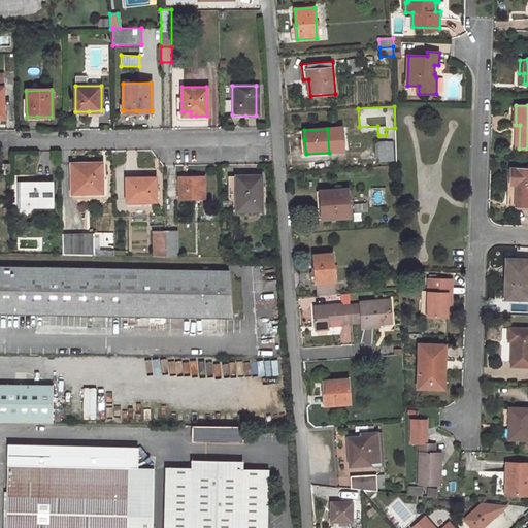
[(392,142),(376,143),(377,161),(393,160),(392,142)]
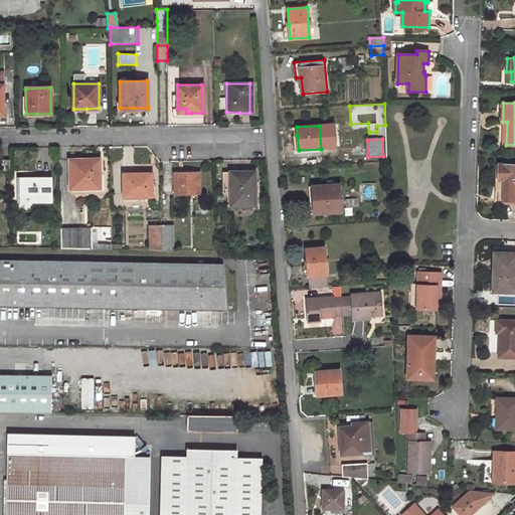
[(9,159),(0,159),(0,169),(10,169),(10,162),(9,159)]
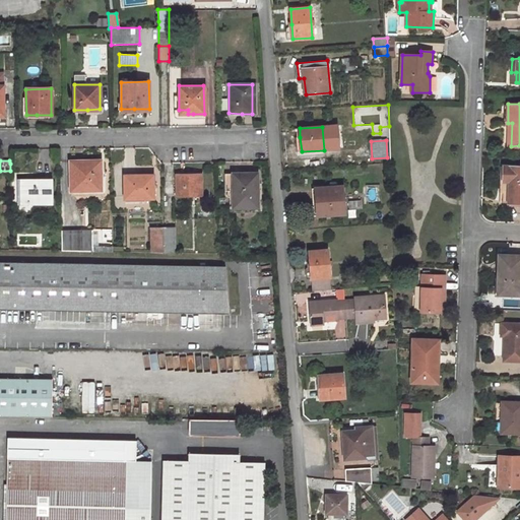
[(86,160),(71,161),(71,190),(101,190),(101,160),(86,160)]
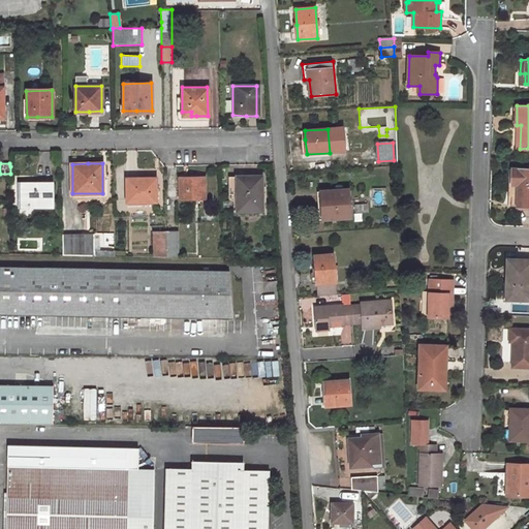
[(512,188),(511,205),(528,206),(528,168),(512,168),(512,188)]
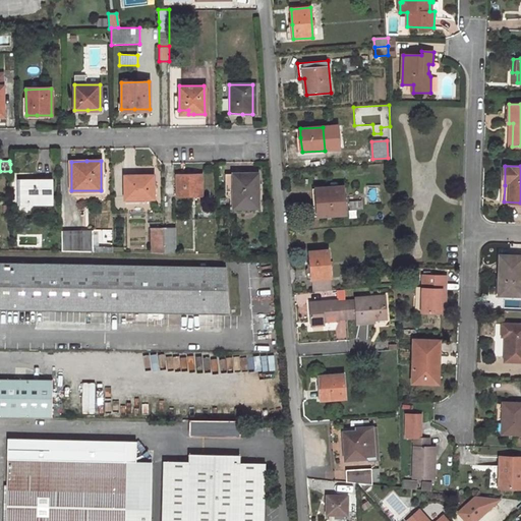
[(240,174),(225,174),(226,190),(228,190),(228,195),(231,194),(231,208),(256,208),(256,193),(258,193),(258,173),(240,174)]
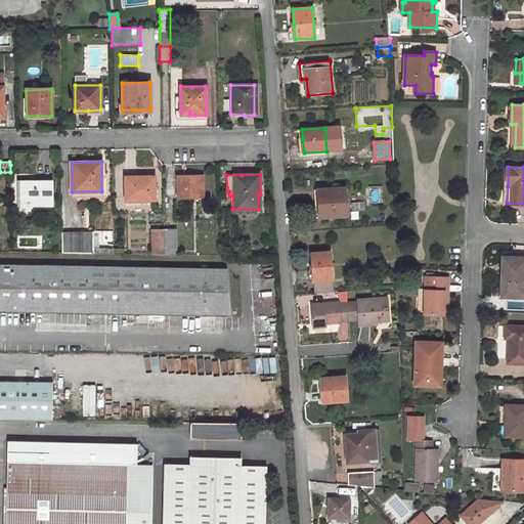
[(194,175),(177,175),(177,197),(203,195),(203,175),(194,175)]
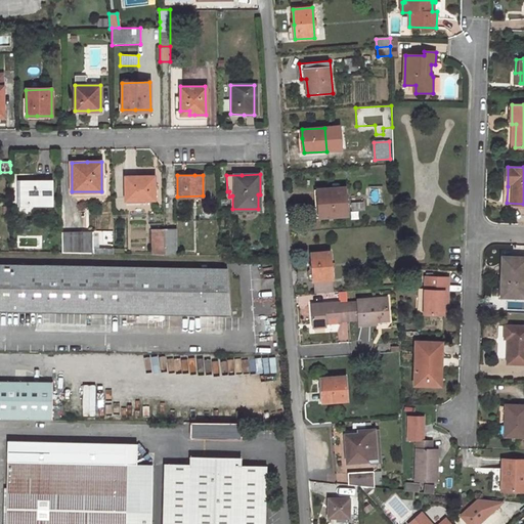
[(139,176),(125,176),(125,200),(154,200),(153,176),(139,176)]
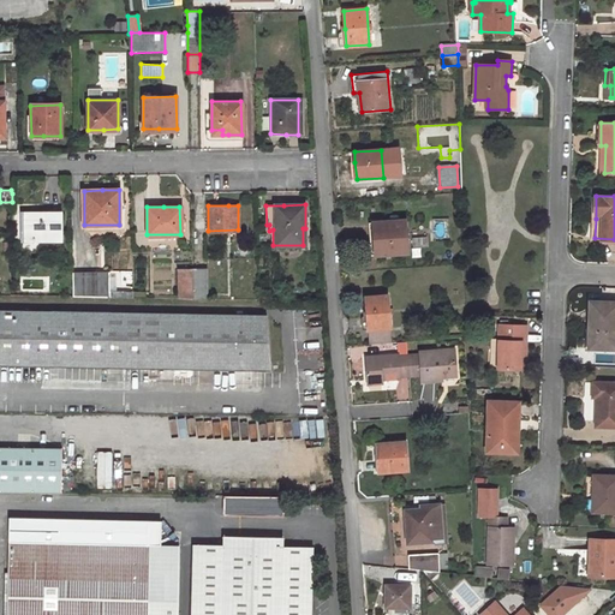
[(43,213),(23,213),(24,239),(42,238),(42,240),(61,242),(61,213),(43,213)]
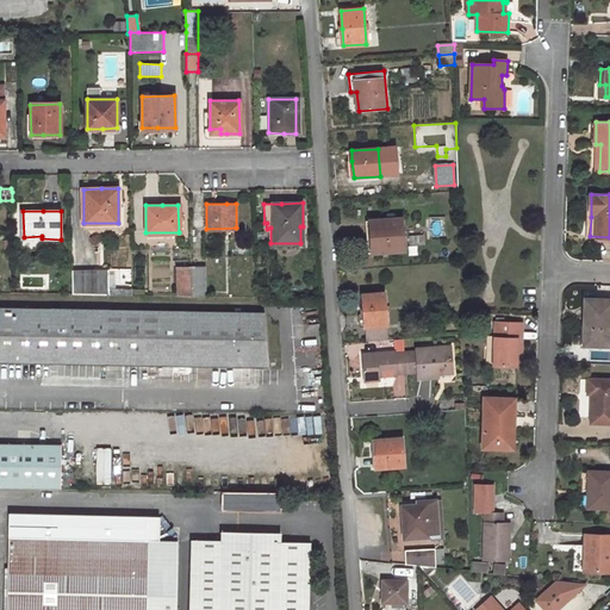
[(403,217),(371,219),(372,237),(372,251),(404,250),(403,217)]
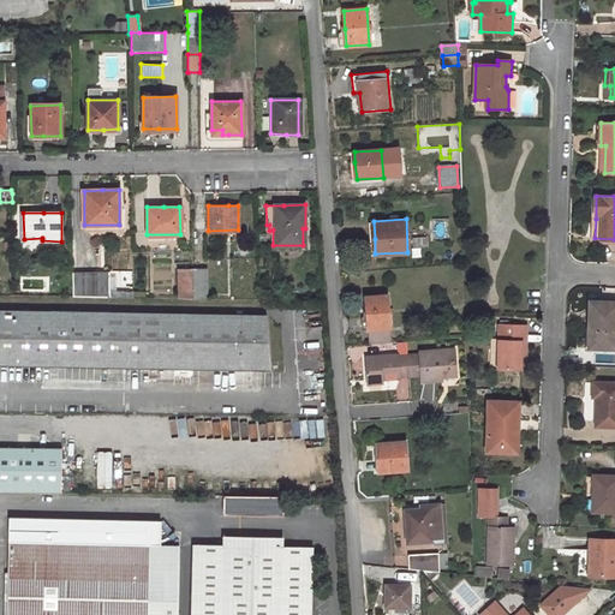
[(178,269),(178,299),(193,299),(192,269),(178,269)]
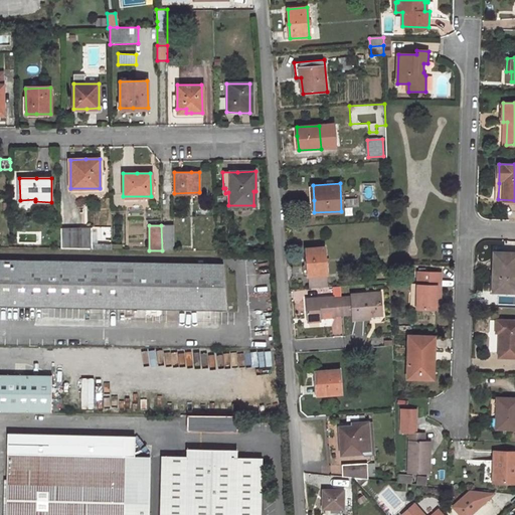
[(173,225),(161,225),(162,250),(173,250),(173,225)]
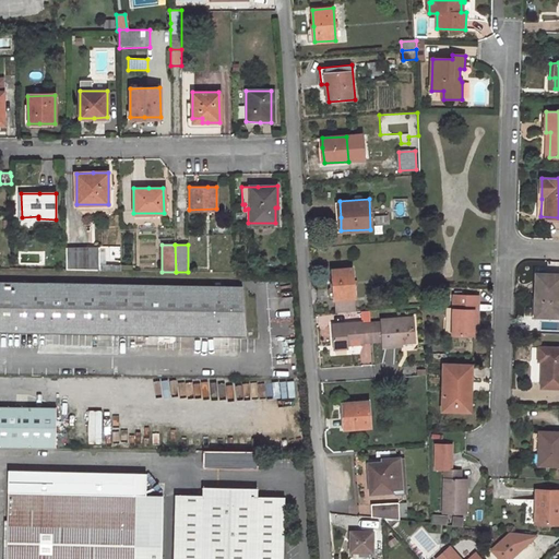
[(108,261),(119,262),(120,247),(108,247),(108,261)]
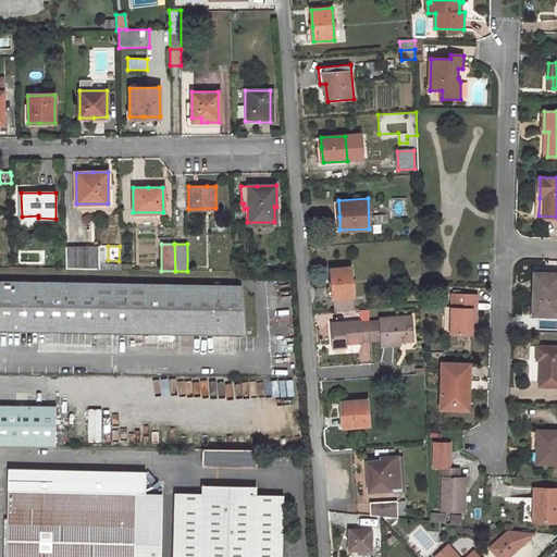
[(79,249),(65,249),(65,269),(99,270),(99,262),(99,249),(79,249)]
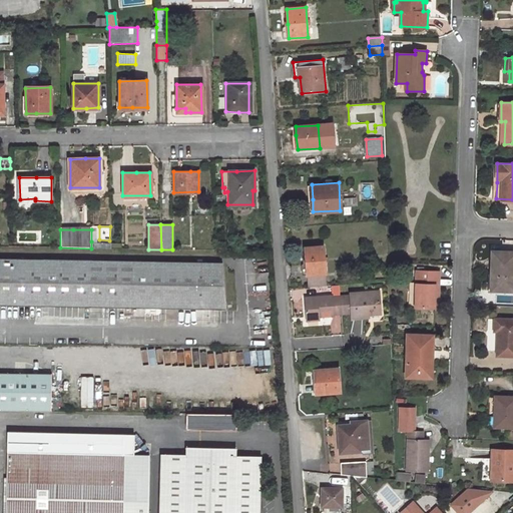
[(324,246),(305,247),(306,262),(307,275),(309,275),(325,274),(326,274),(324,246)]
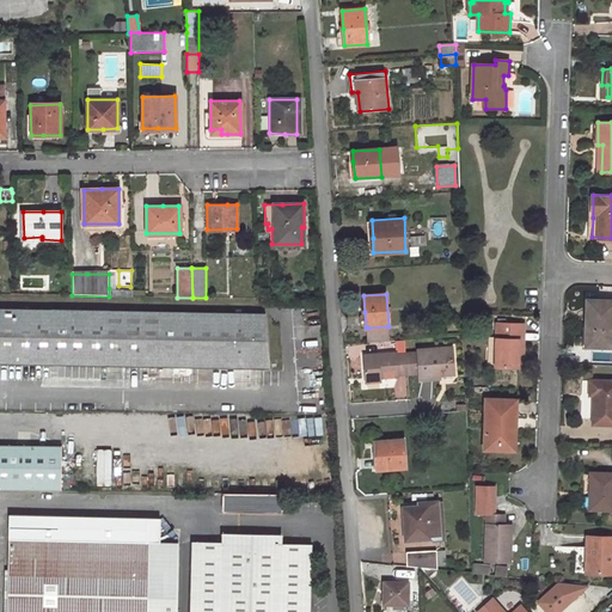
[(589,330),(589,346),(611,347),(611,301),(588,300),(587,330),(589,330)]
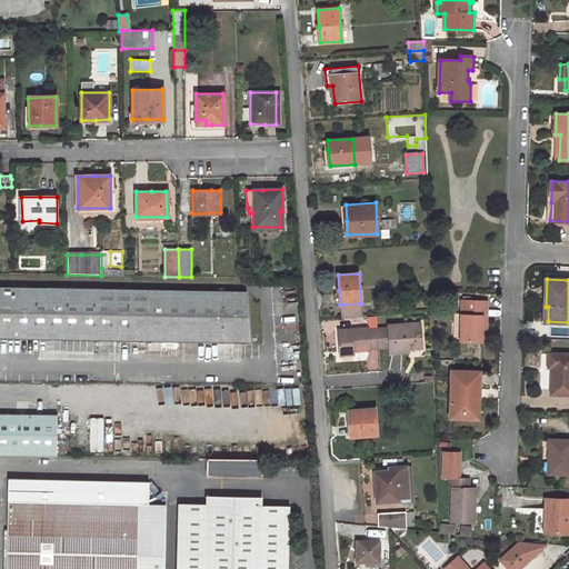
[(0,338),(249,342),(246,291),(0,287),(0,338)]
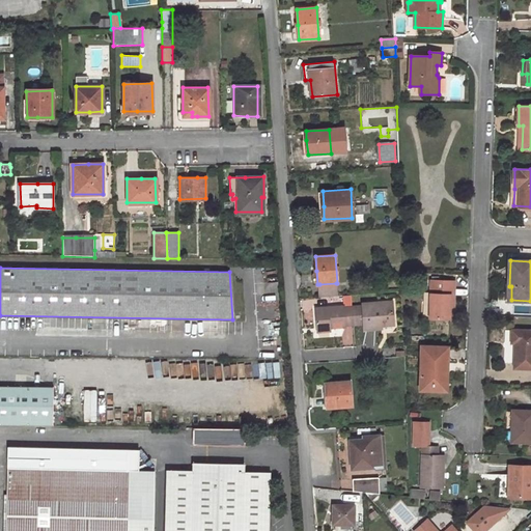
[(431,280),(430,318),(450,318),(451,301),(455,302),(455,281),(431,280)]
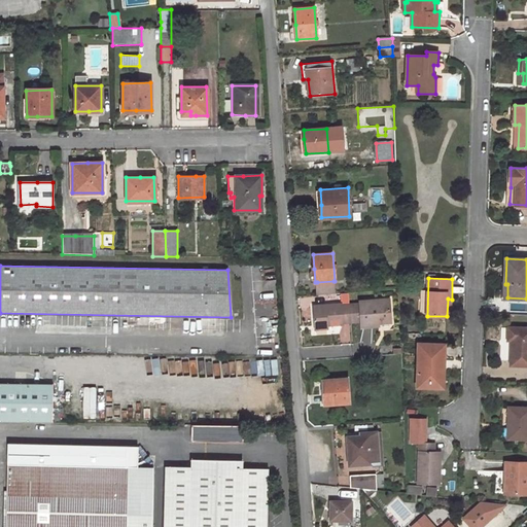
[(334,281),(317,282),(318,293),(334,291),(334,281)]
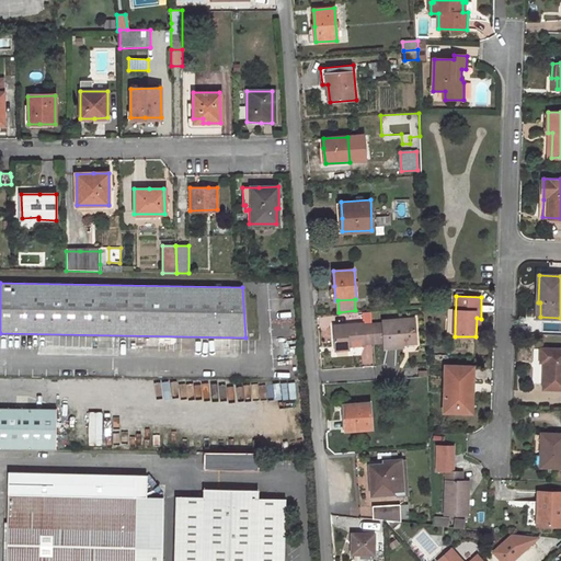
[(416,343),(415,319),(384,321),(384,323),(385,342),(386,348),(404,346),(404,344),(416,343)]
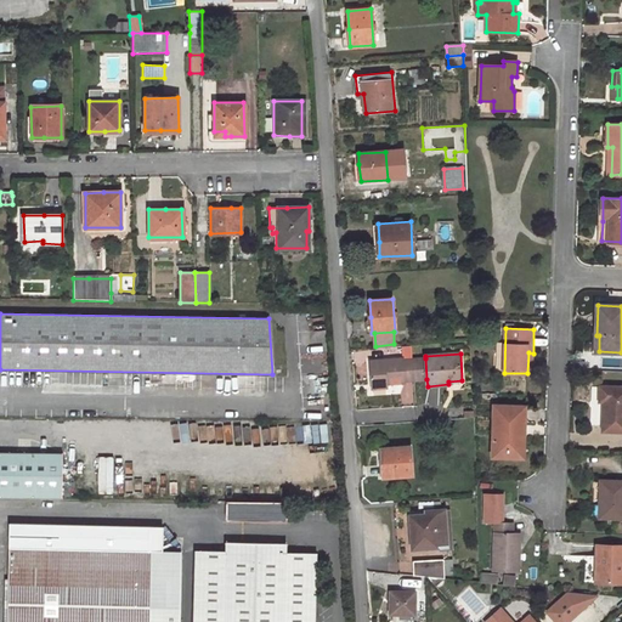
[(405,357),(371,361),(372,372),(373,385),(406,383),(406,382),(414,380),(413,360),(405,360),(405,357)]
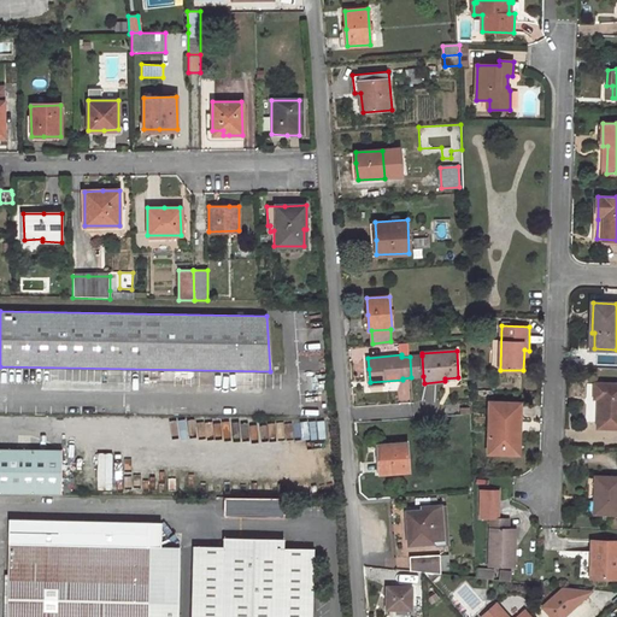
[(423,376),(422,356),(410,357),(411,377),(423,376)]
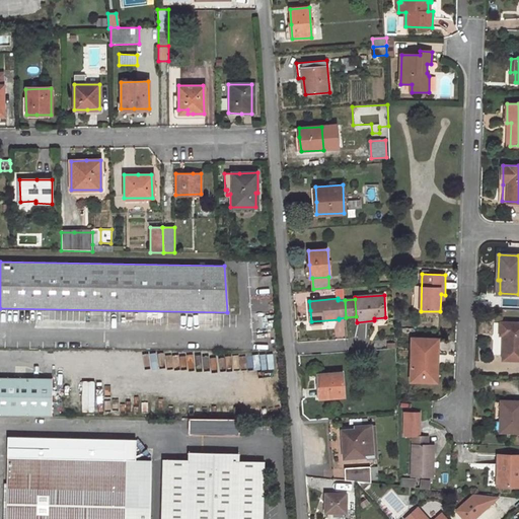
[(503,356),(503,360),(518,360),(518,322),(494,322),(493,340),(493,355),(503,356)]
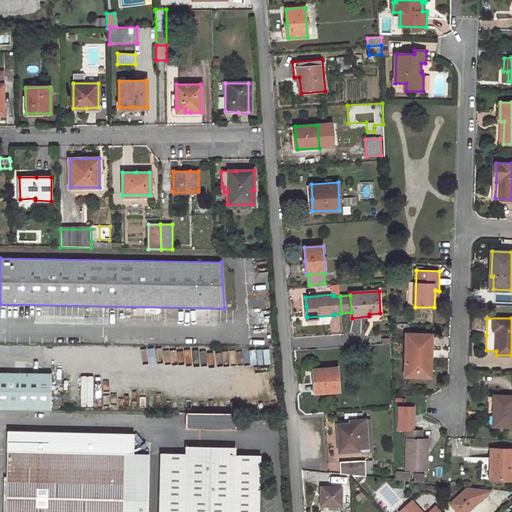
[(408,334),(406,375),(429,376),(429,360),(432,360),(432,334),(408,334)]
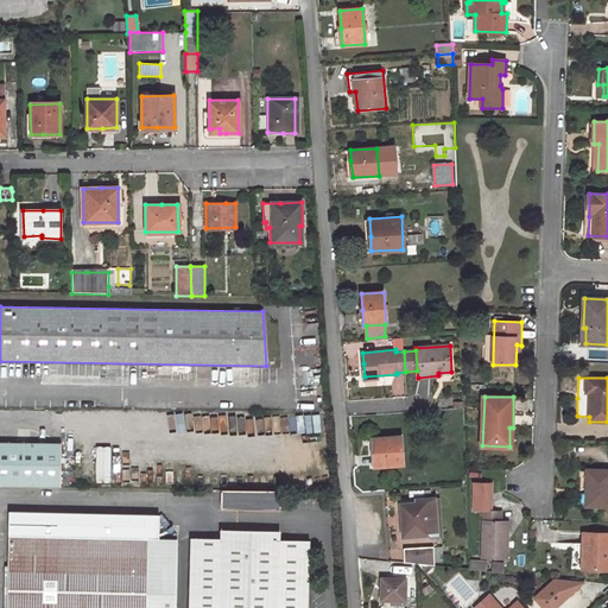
[(401,438),(374,439),(374,453),(375,467),(403,464),(401,438)]
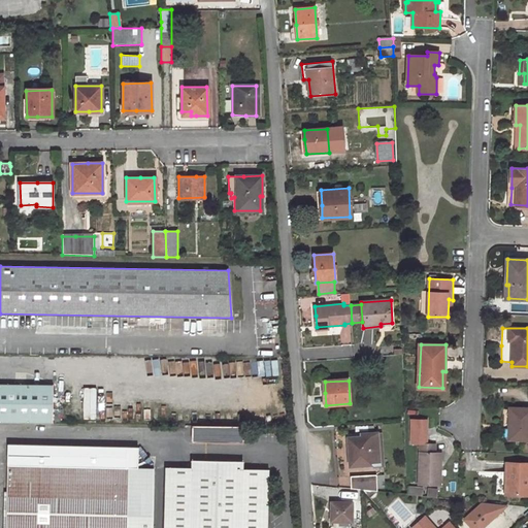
[(0,421),(52,422),(53,385),(0,384),(0,421)]
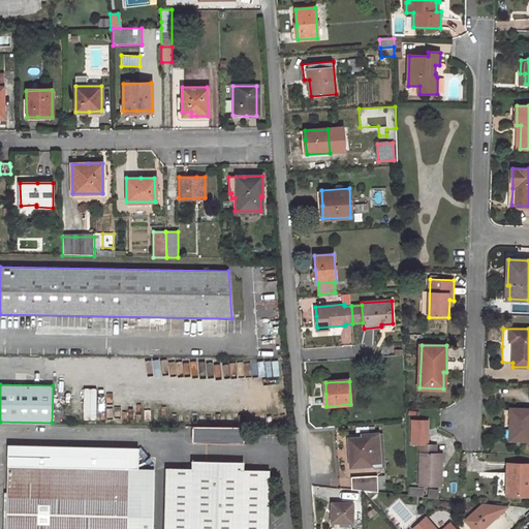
[(510,425),(510,440),(528,440),(528,408),(510,408),(509,425),(510,425)]
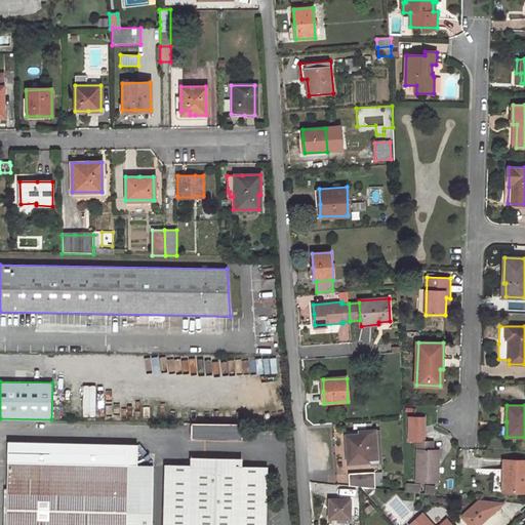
[(417,440),(415,482),(438,483),(439,450),(433,450),(433,441),(425,441),(425,417),(409,416),(408,440),(417,440)]
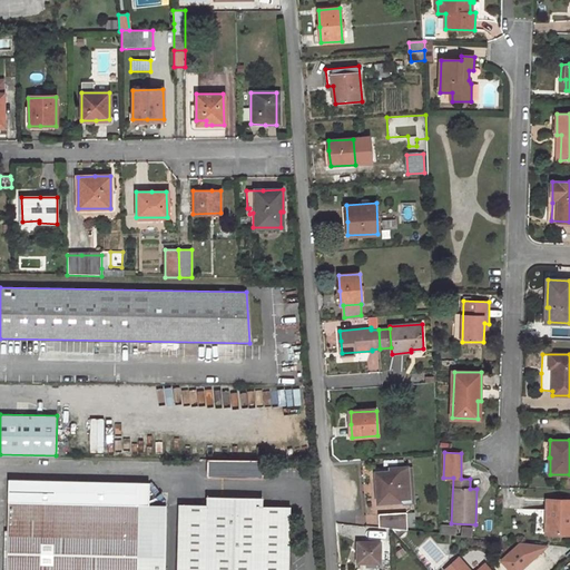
[(264,477),(264,459),(209,458),(209,460),(209,477),(264,477)]
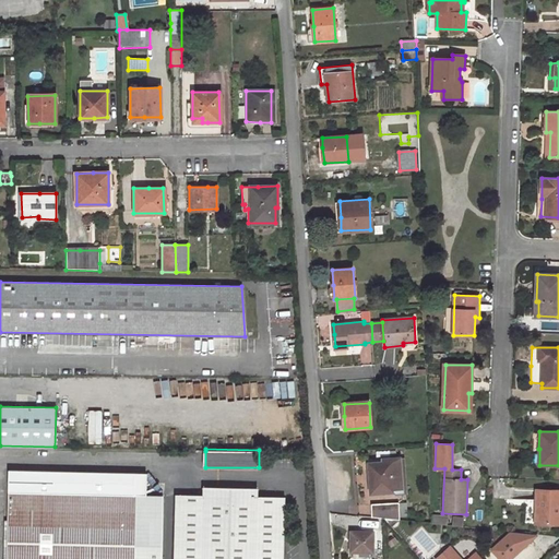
[(399,459),(383,460),(383,463),(368,464),(369,482),(370,494),(402,491),(399,459)]
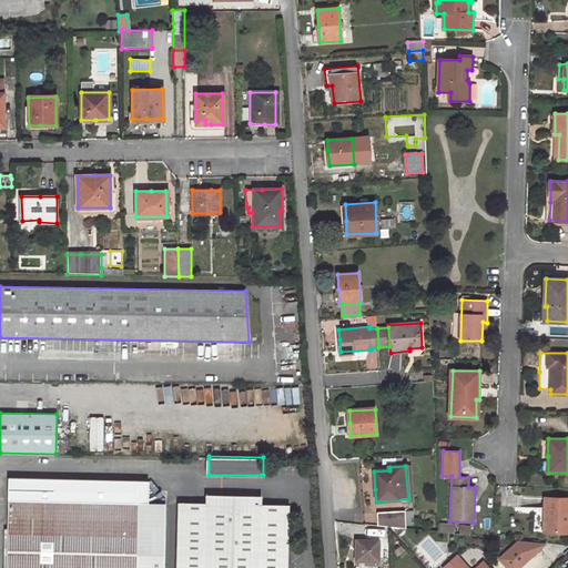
[(164,567),(166,504),(150,503),(138,503),(139,480),(9,478),(9,500),(8,545),(8,567),(164,567)]
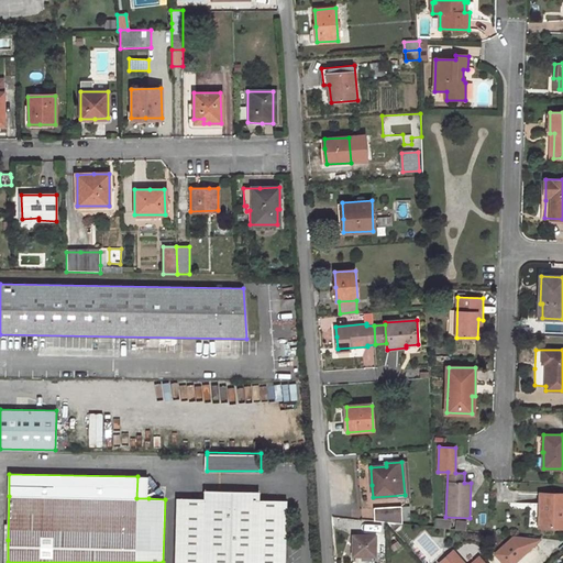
[(148,476),(138,476),(136,498),(148,498),(148,476)]
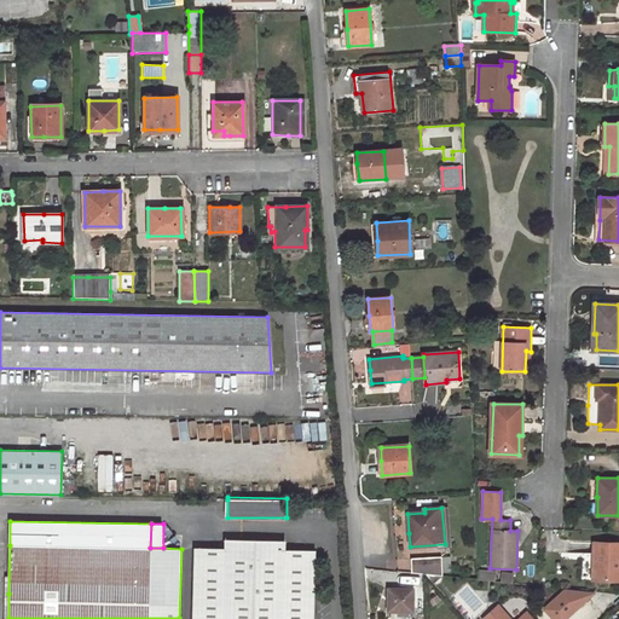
[(314,618),(316,549),(285,549),(285,541),(261,539),(255,545),(249,539),(226,539),(226,548),(196,547),(194,618),(314,618)]
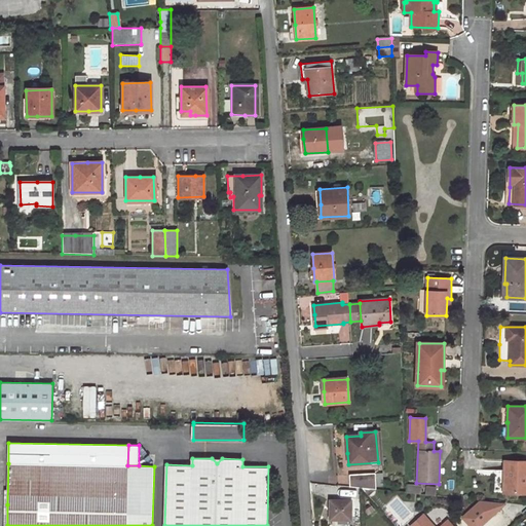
[(503,477),(503,492),(525,493),(525,461),(504,461),(503,477)]
